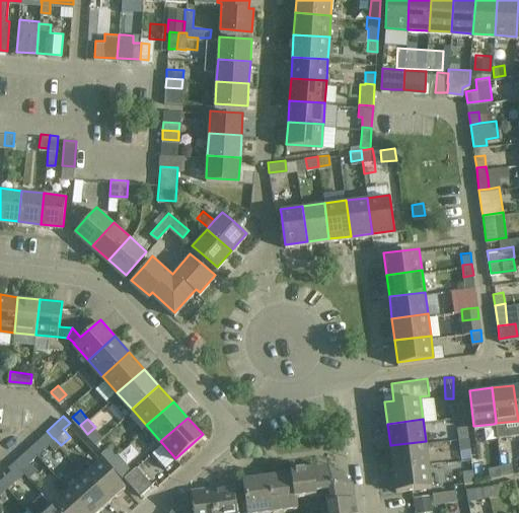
[(457,425),(458,436),(468,435),(467,424),(457,425)]
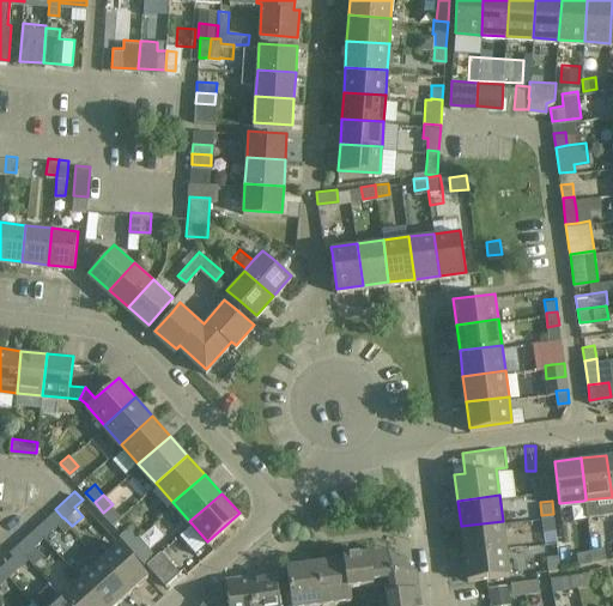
[(36,526),(43,534),(62,517),(55,509),(36,526)]
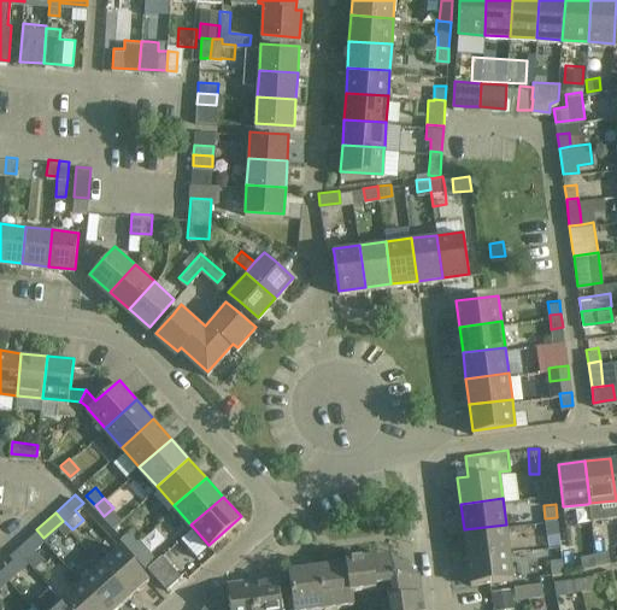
[(560,545),(558,531),(557,517),(545,518),(546,521),(546,534),(548,546),(560,545)]
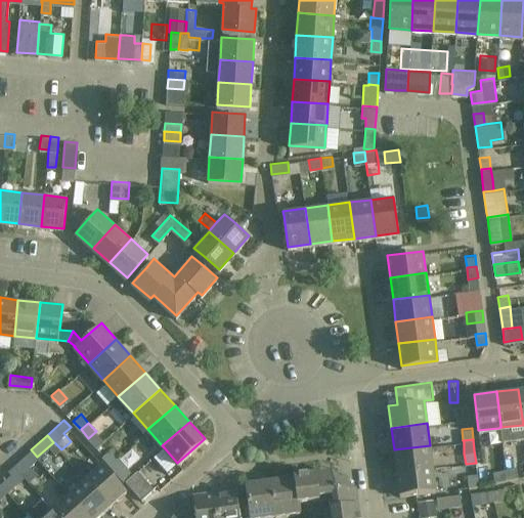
[(397,472),(433,467),(430,445),(394,449),(397,472)]
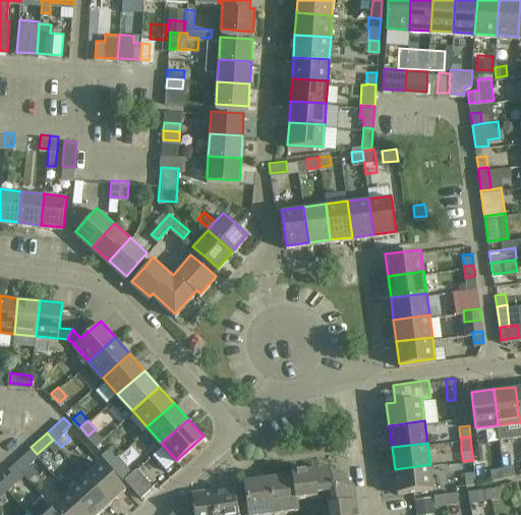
[(520,444),(508,445),(509,458),(520,456),(520,444)]
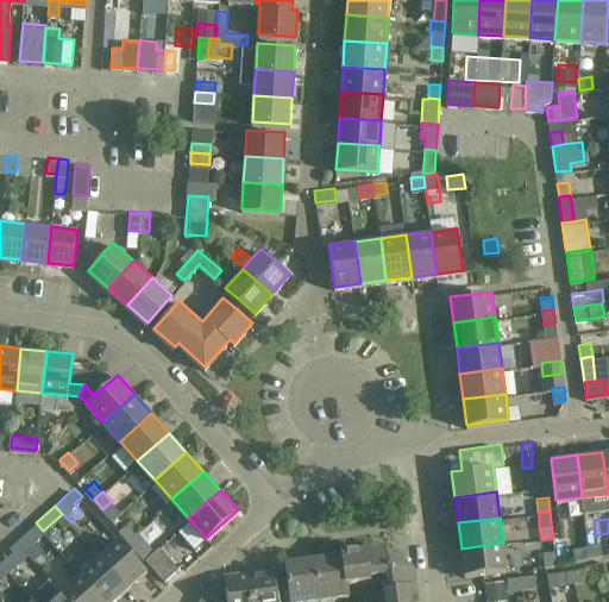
[(119,527),(129,538),(137,530),(129,520),(119,527)]
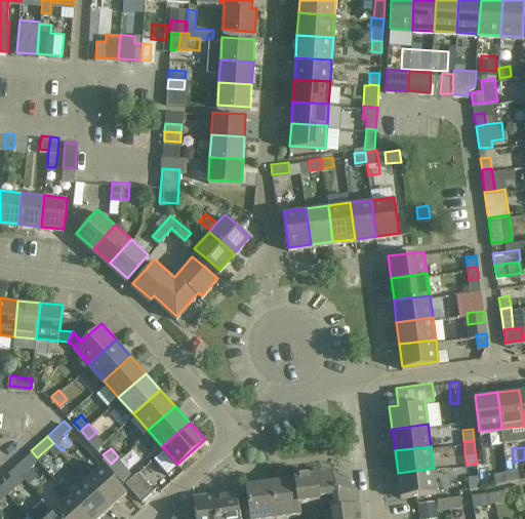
[(36,474),(29,466),(37,457),(31,450),(14,465),(28,481),(36,474)]
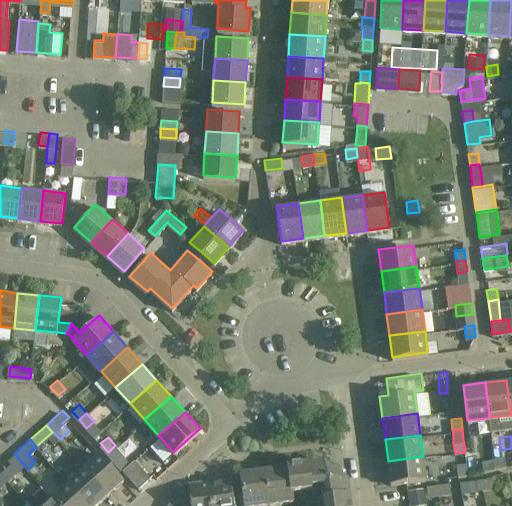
[(108,452),(115,460),(122,468),(129,461),(115,445),(108,452)]
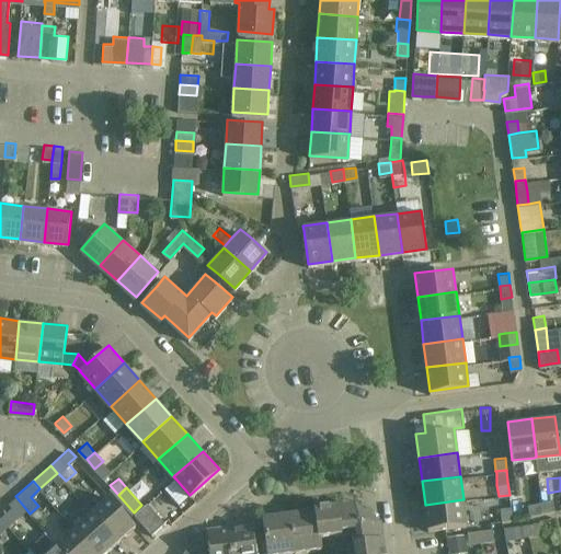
[(117,540),(135,523),(110,495),(91,511),(117,540)]
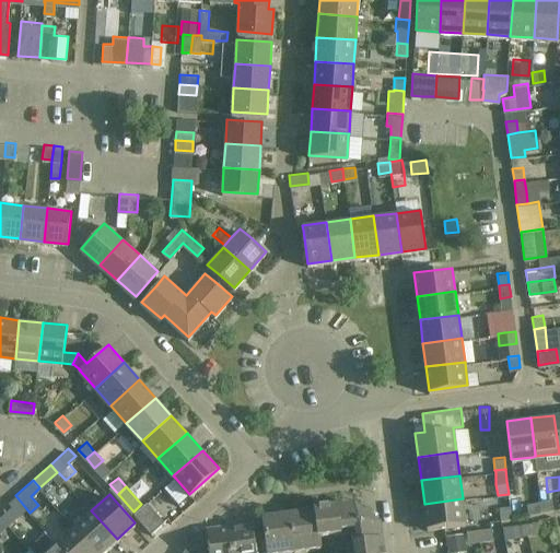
[(551,496),(539,499),(541,509),(553,507),(551,496)]
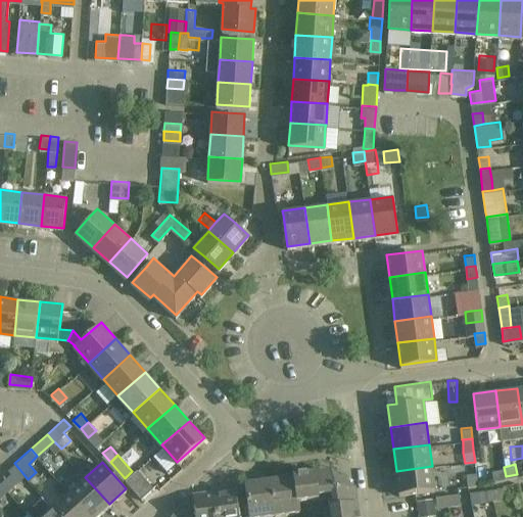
[(398,492),(419,490),(435,488),(432,466),(396,471),(398,492)]
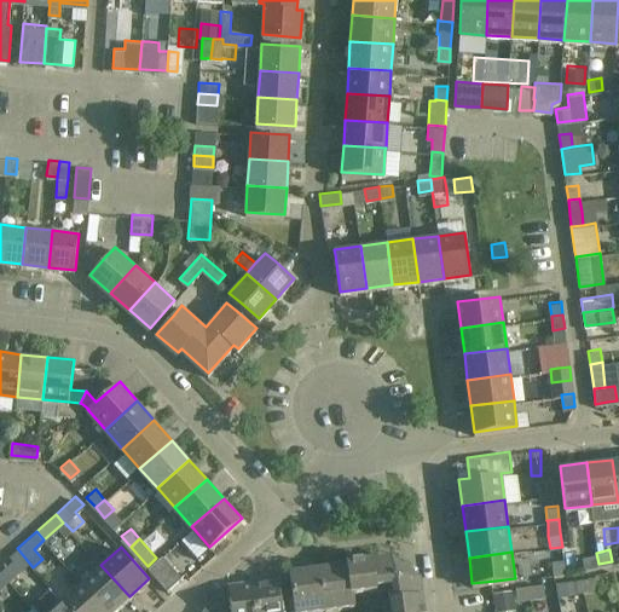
[(585,567),(599,564),(596,553),(583,555),(585,567)]
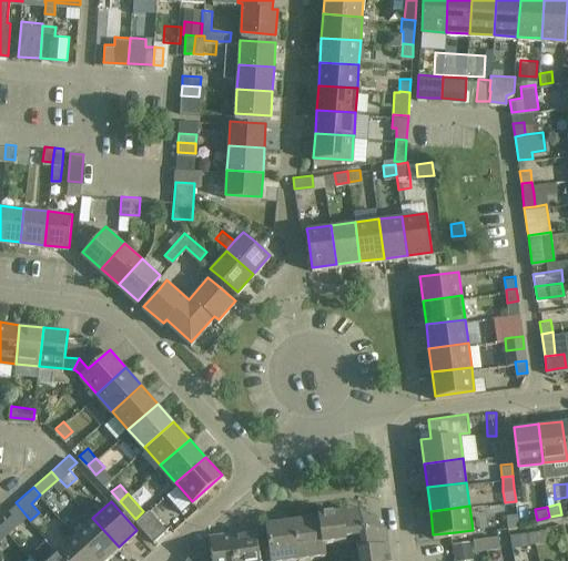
[(168,528),(165,526),(150,508),(144,512),(143,511),(135,519),(154,539),(168,528)]
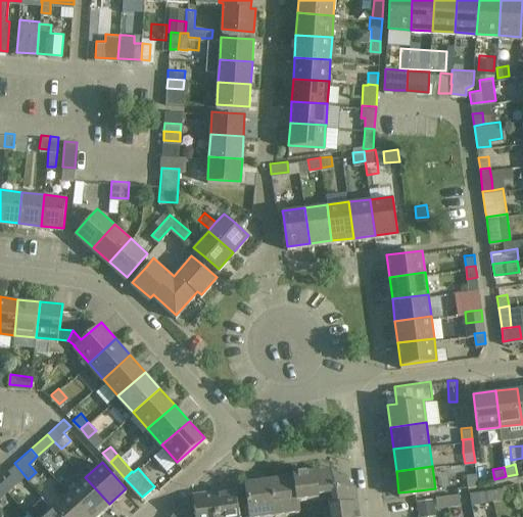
[(298,500),(329,496),(343,477),(331,468),(293,473),(293,474),(298,500)]
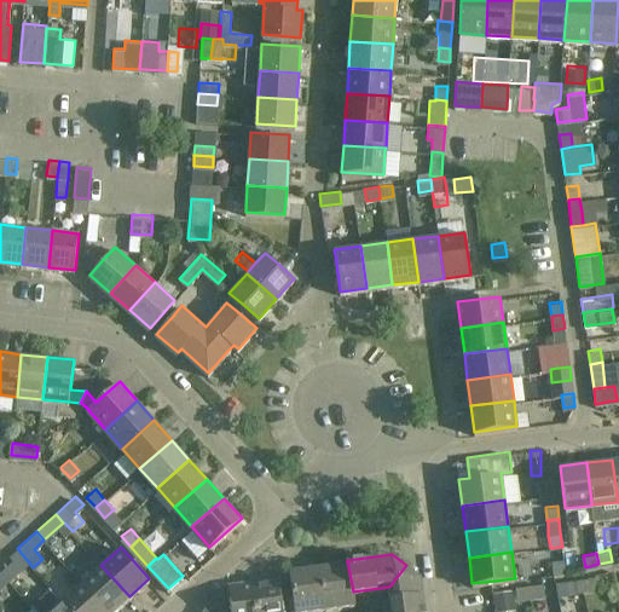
[(551,559),(554,573),(566,571),(563,558),(551,559)]
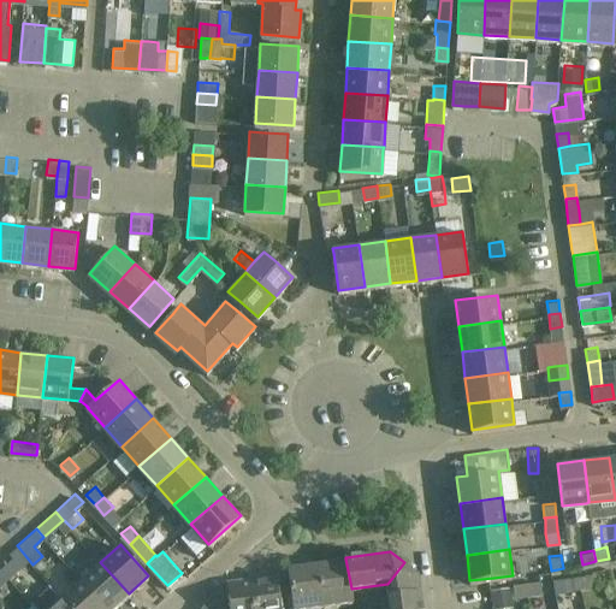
[(1,567),(9,575),(19,567),(11,559),(1,567)]
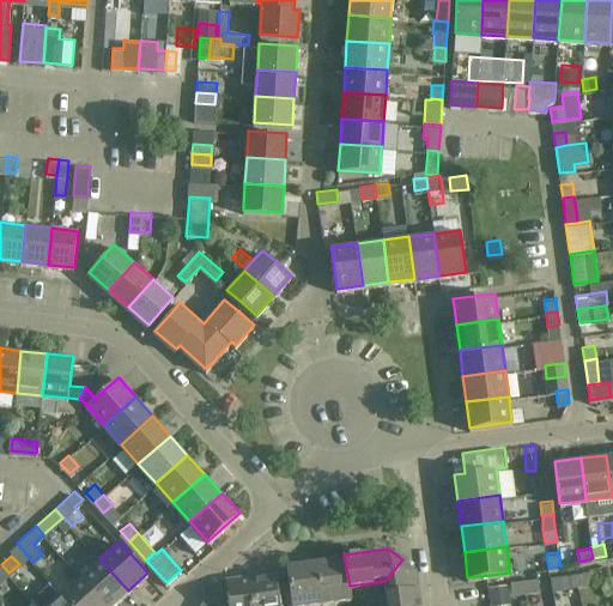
[(350,586),(344,556),(316,559),(321,601),(351,598),(350,586)]
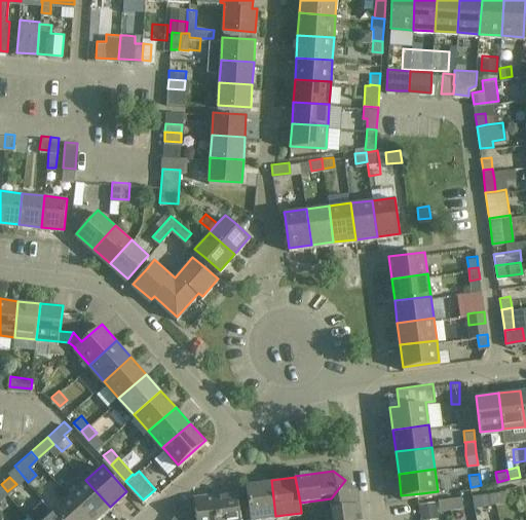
[(69,494),(91,519),(95,519),(110,507),(85,480),(69,494)]
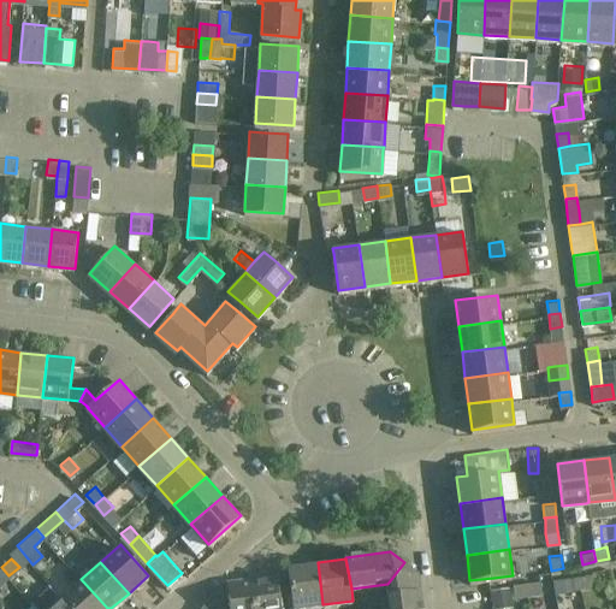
[(295,608),(318,605),(323,604),(318,562),(289,567),(295,608)]
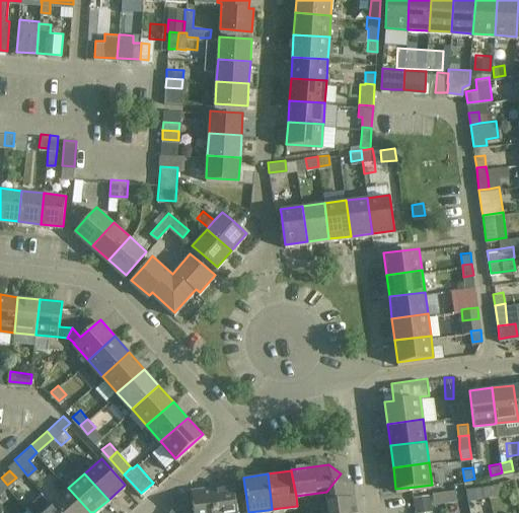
[(329,512),(356,512),(352,483),(341,473),(326,492),(329,512)]
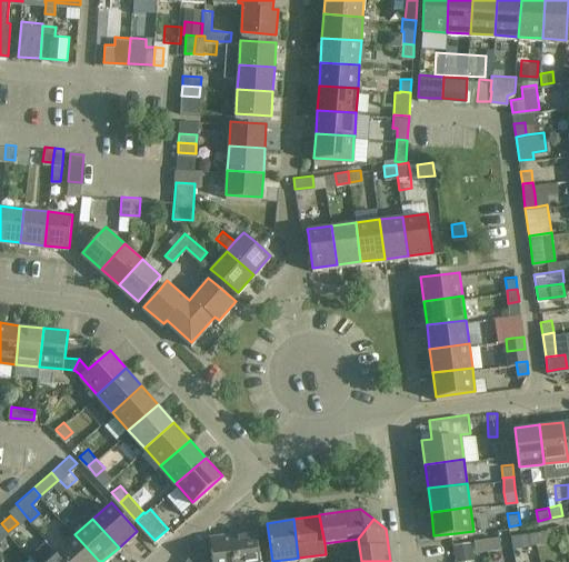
[(233,532),(237,561),(260,561),(256,529),(233,532)]
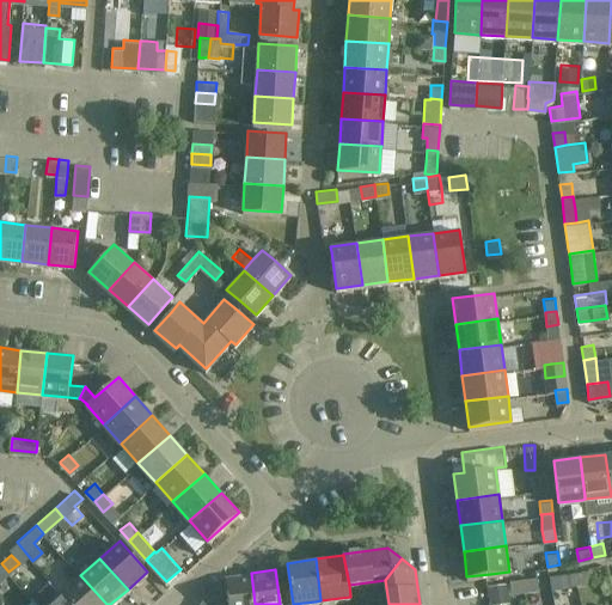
[(588,569),(575,570),(576,582),(589,581),(588,569)]
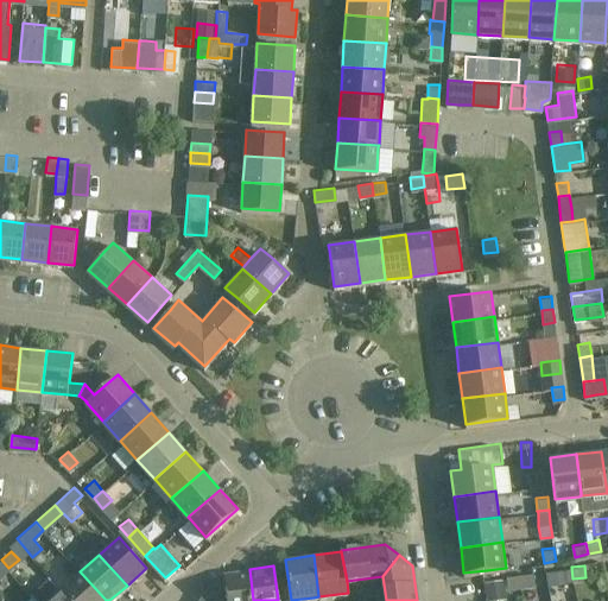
[(571,567),(558,569),(559,581),(572,579),(571,567)]
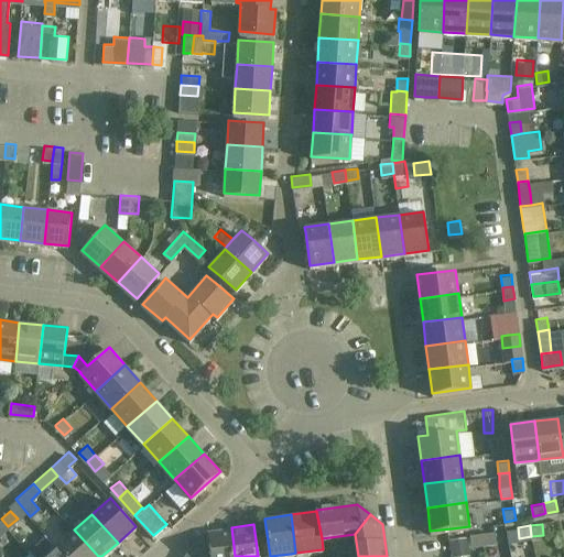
[(235,556),(231,527),(208,531),(208,534),(184,556),(235,556)]
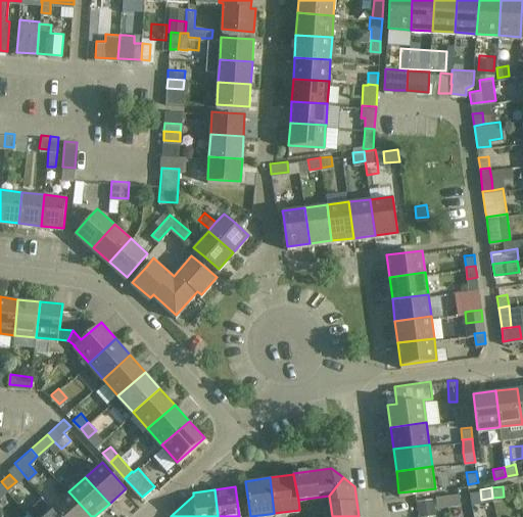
[(61,516),(91,516),(68,491),(52,506),(61,516)]
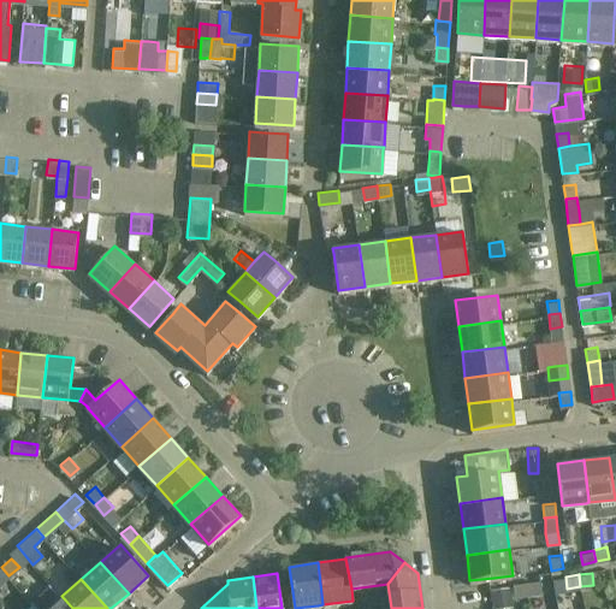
[(540,579),(527,581),(528,593),(542,591),(540,579)]
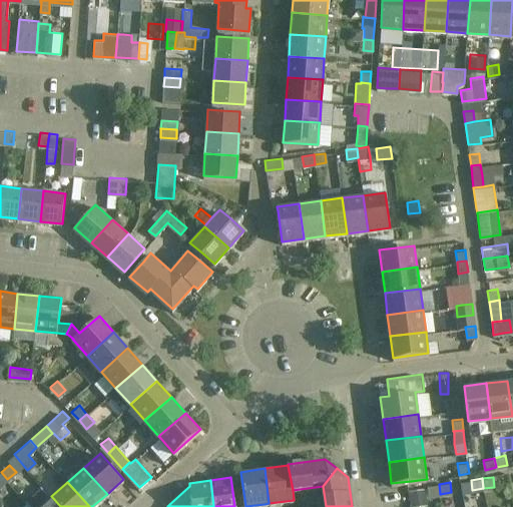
[(429,495),(440,494),(439,484),(427,485),(429,495)]
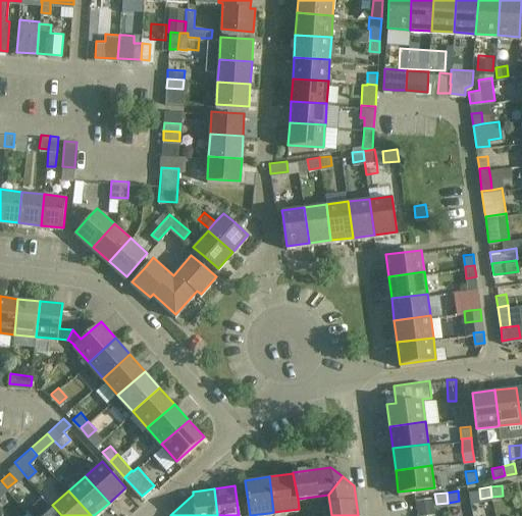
[(61,515),(52,505),(42,494),(25,509),(32,515),(61,515)]
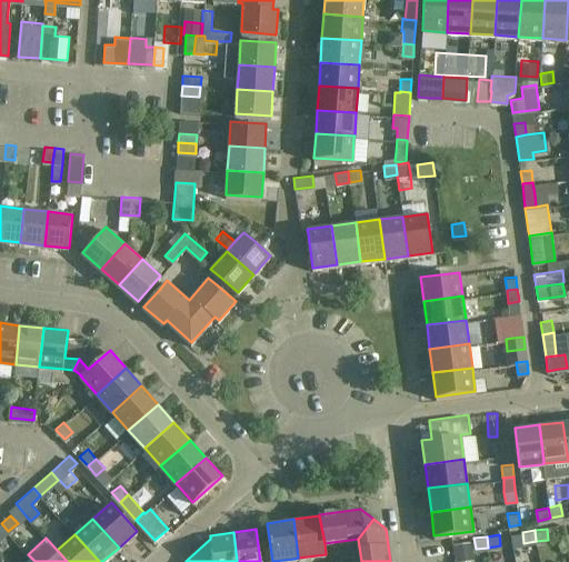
[(453,543),(457,561),(476,558),(472,540),(453,543)]
